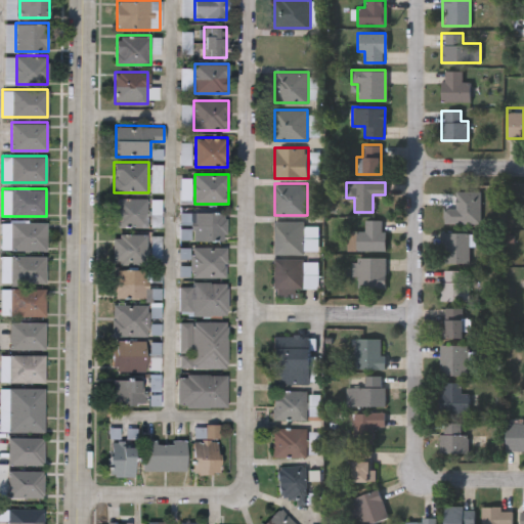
[(469,222),(439,222),(439,191),(469,191),(469,222)]
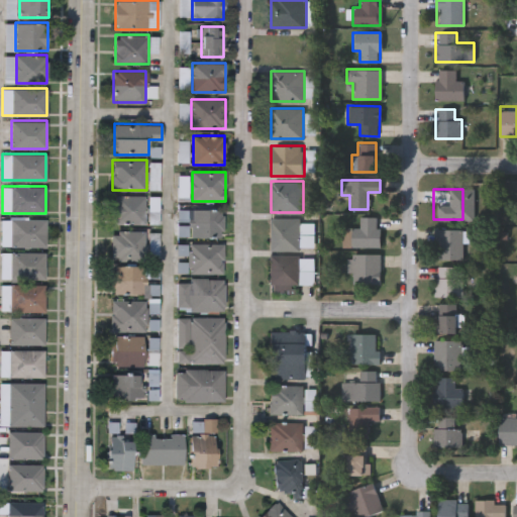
[(145,195),(145,223),(113,223),(113,195),(145,195)]
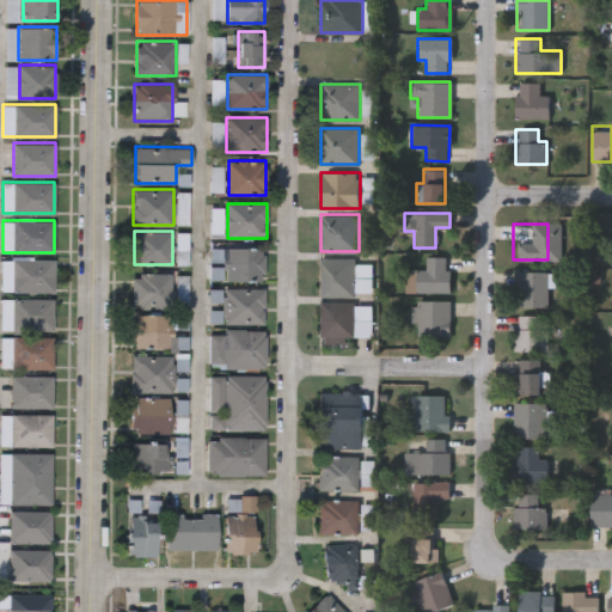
[(264,280),(222,280),(222,248),(264,248),(264,280)]
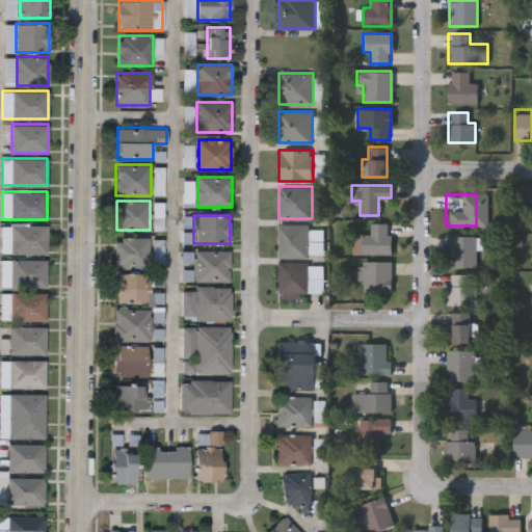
[(391,254),(361,254),(361,234),(370,234),(370,223),(391,223),(391,254)]
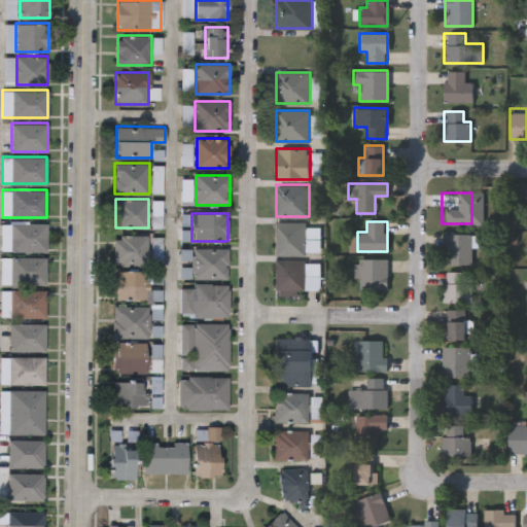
[(2,251),(2,222),(46,222),(46,251),(2,251)]
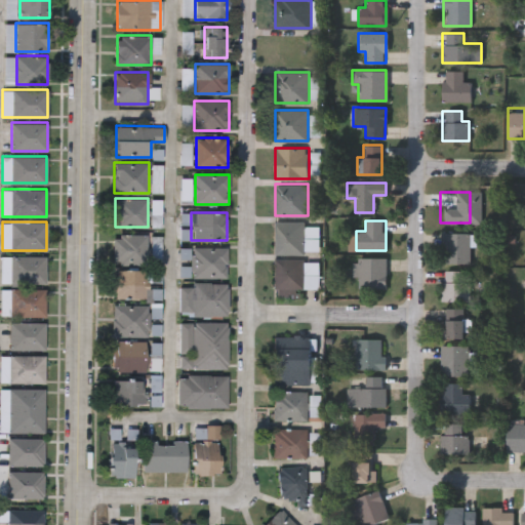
[(274,253),(274,221),(304,221),(304,253),(274,253)]
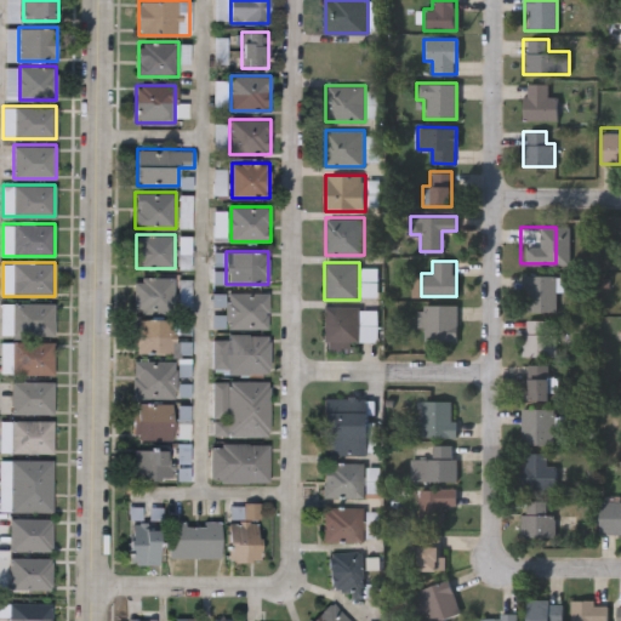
[(523,311),(523,275),(554,275),(554,311),(523,311)]
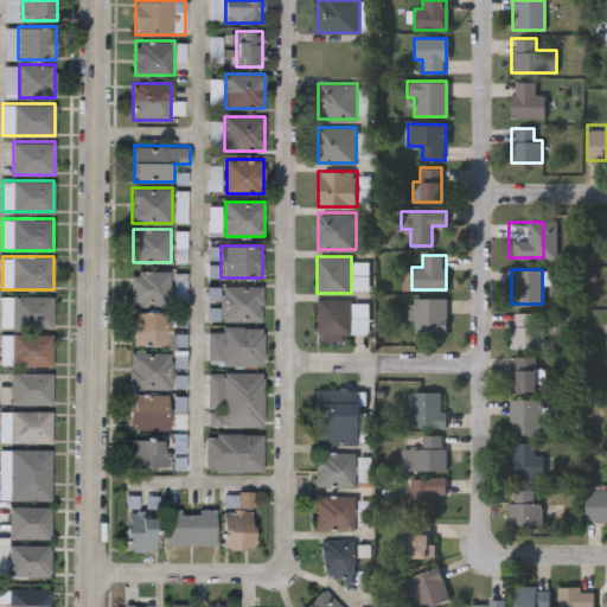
[(131,270),(171,270),(171,305),(131,305),(131,270)]
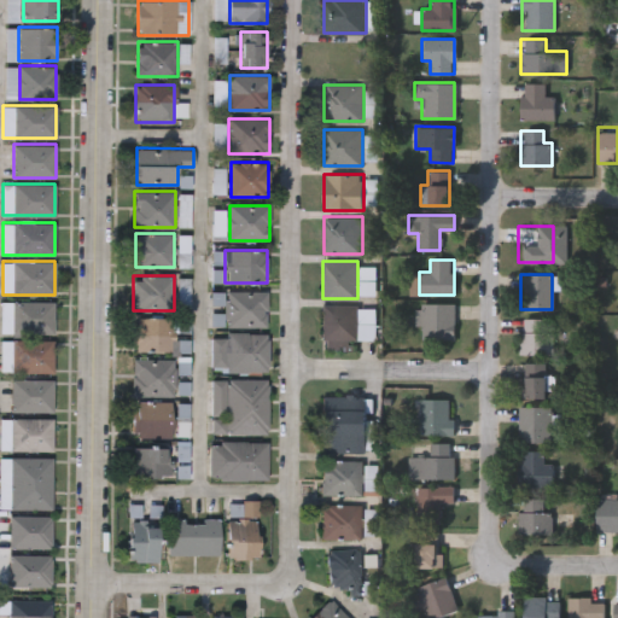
[(267,291),(267,326),(227,326),(227,291),(267,291)]
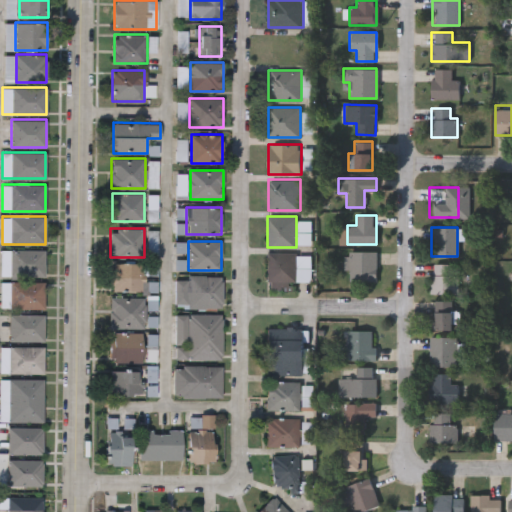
[(2,250),(45,250),(45,277),(2,277),(2,250)]
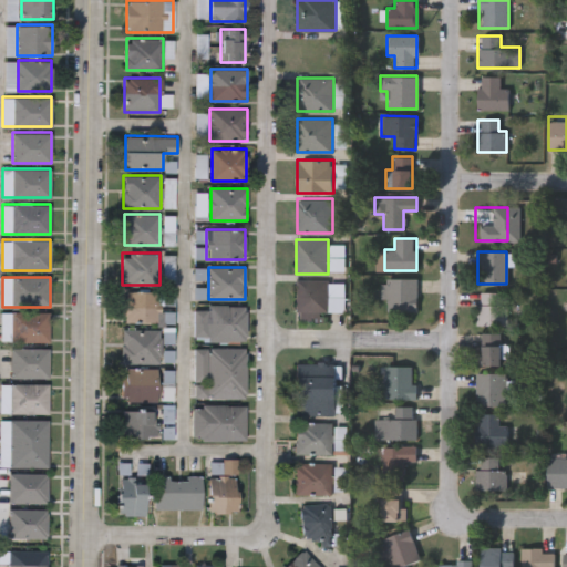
[(329,279),(329,311),(296,311),(296,279),(329,279)]
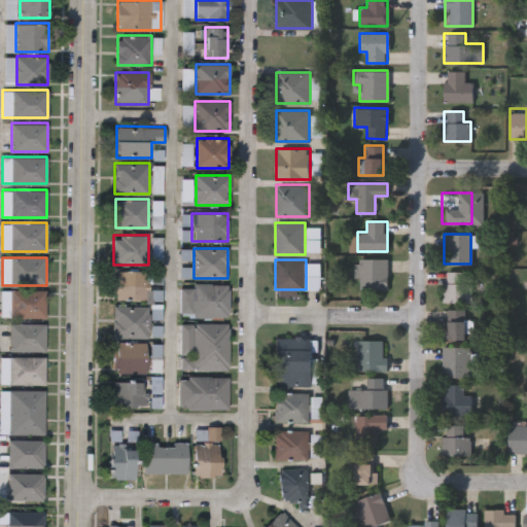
[(359,289),(359,278),(354,278),(354,259),(387,259),(387,289),(359,289)]
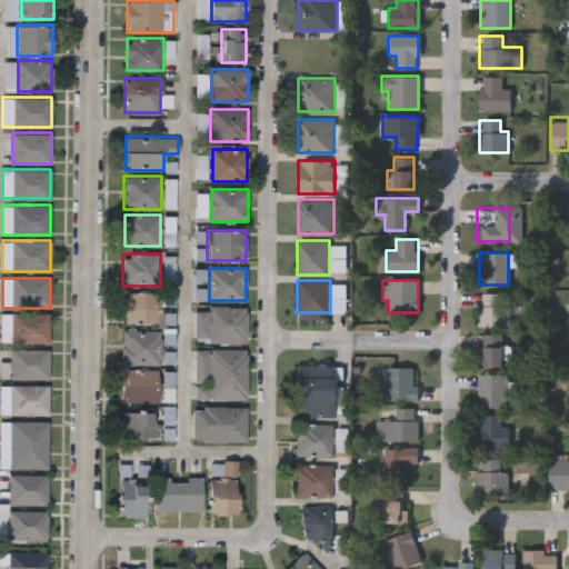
[(159,323),(123,323),(123,291),(160,292),(159,323)]
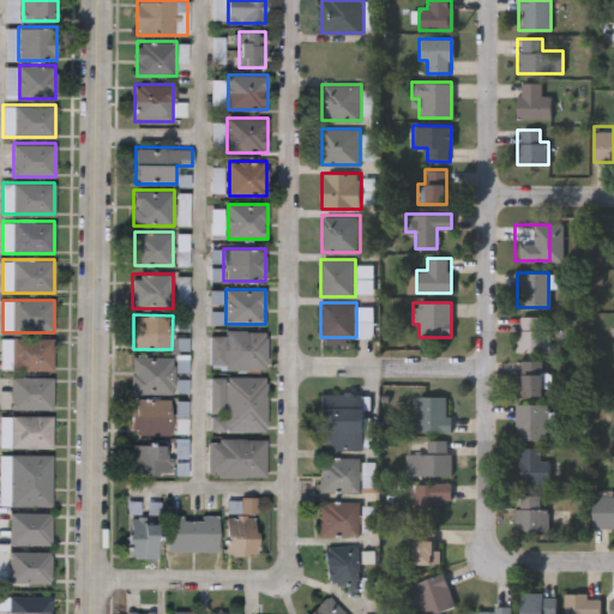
[(547,351),(517,351),(517,317),(547,317),(547,351)]
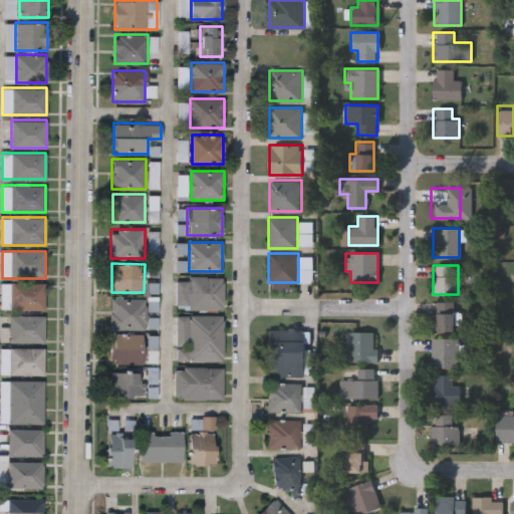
[(223,308),(176,308),(176,277),(223,277),(223,308)]
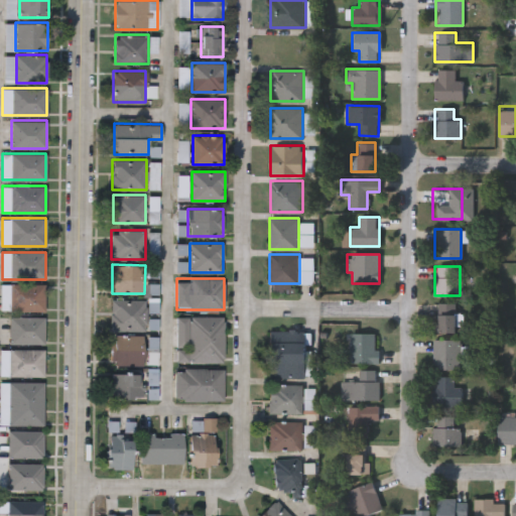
[(1,310),(1,284),(44,284),(44,310),(1,310)]
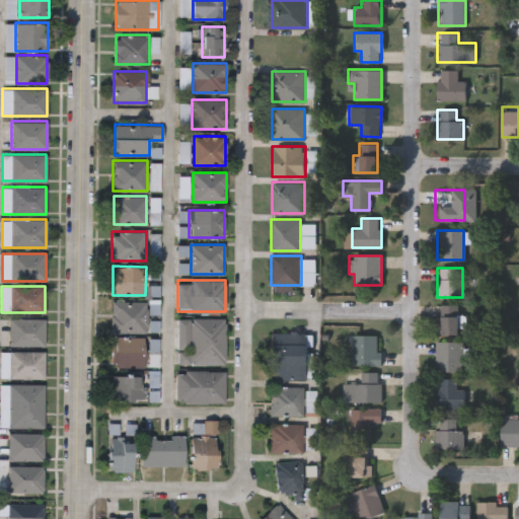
[(147,301),(147,332),(110,332),(110,301),(147,301)]
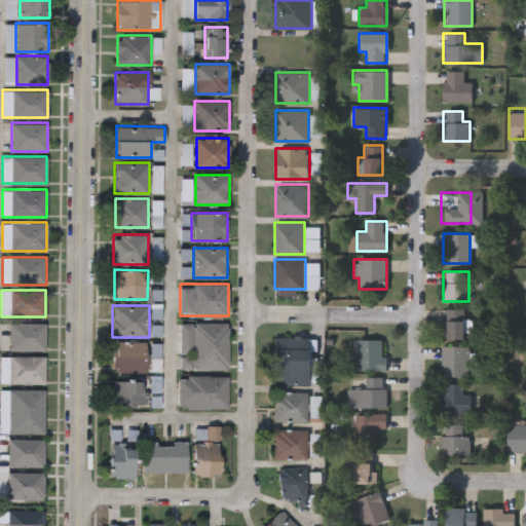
[(444,339),(444,309),(466,309),(466,339),(444,339)]
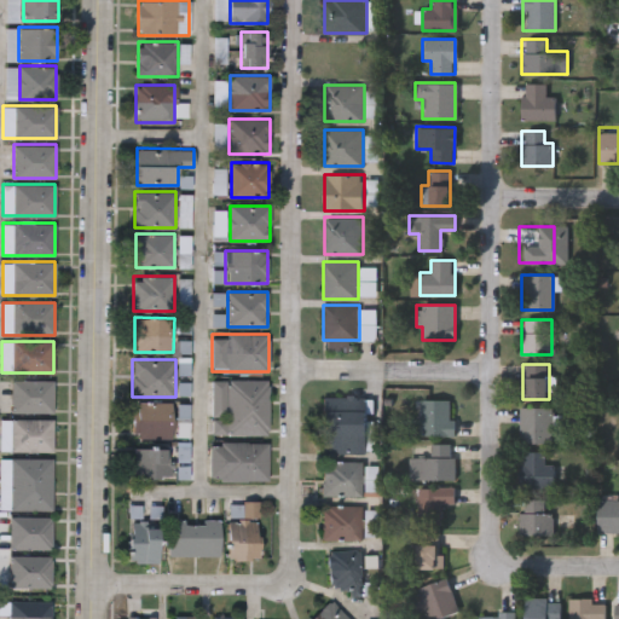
[(0,380),(53,380),(53,412),(0,412),(0,380)]
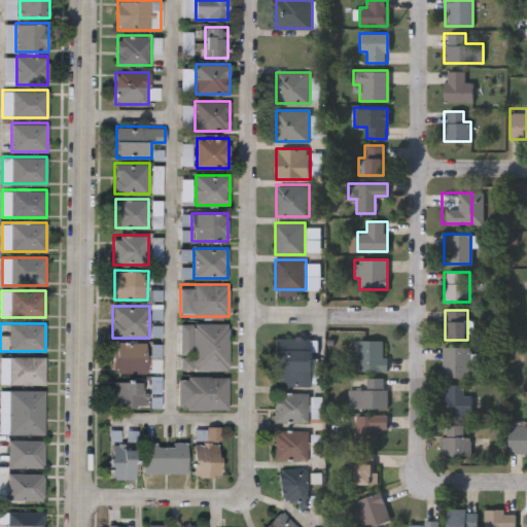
[(229,370),(180,370),(180,323),(229,323),(229,370)]
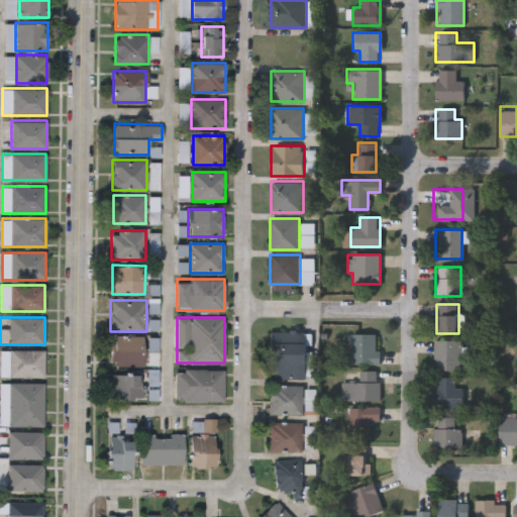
[(306,331),(306,379),(271,379),(271,331),(306,331)]
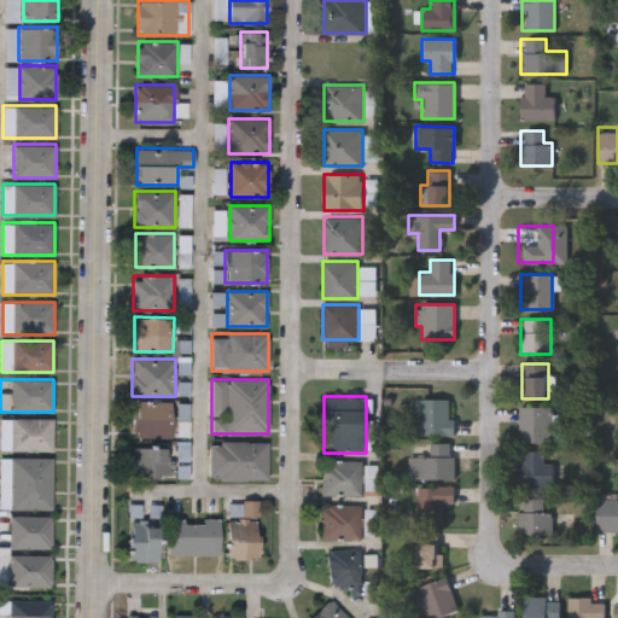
[(452,433),(413,433),(413,418),(419,418),(419,398),(452,398),(452,433)]
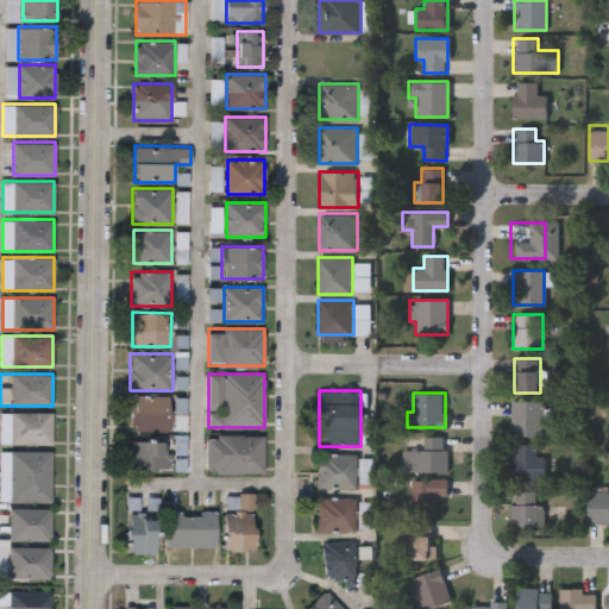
[(132,395),(170,395),(170,431),(132,431),(132,395)]
